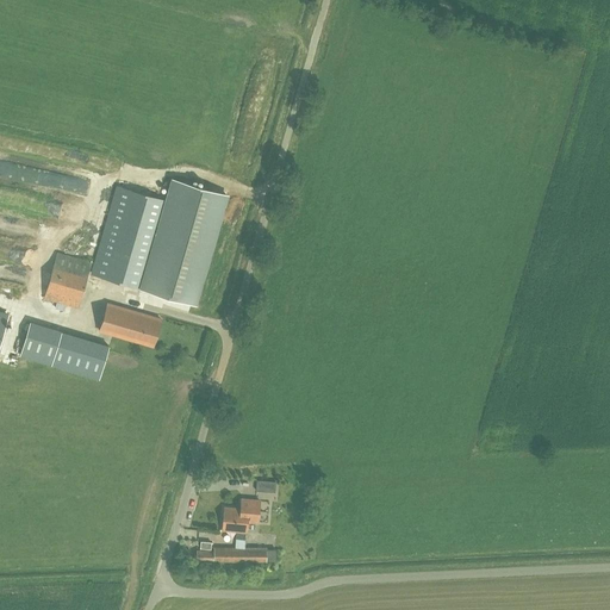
[(117,187),(92,273),(145,290),(194,303),(226,194),(176,181),(170,203),(117,187)]
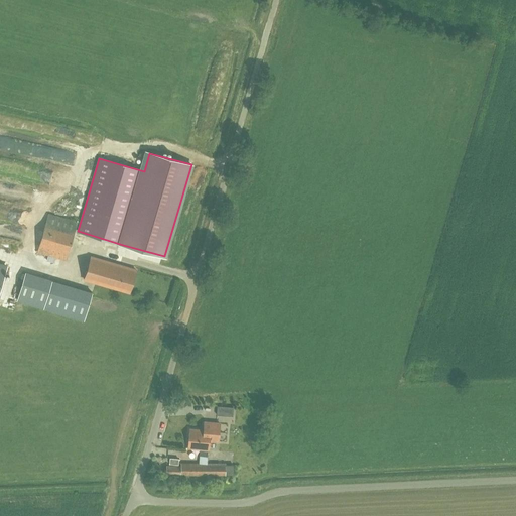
[(71,210),(78,207),(75,201),(68,204),(71,210)]
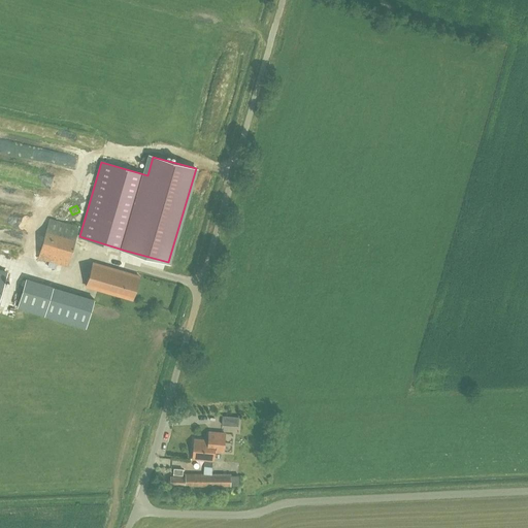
[(38,259),(68,267),(79,227),(50,219),(38,259)]
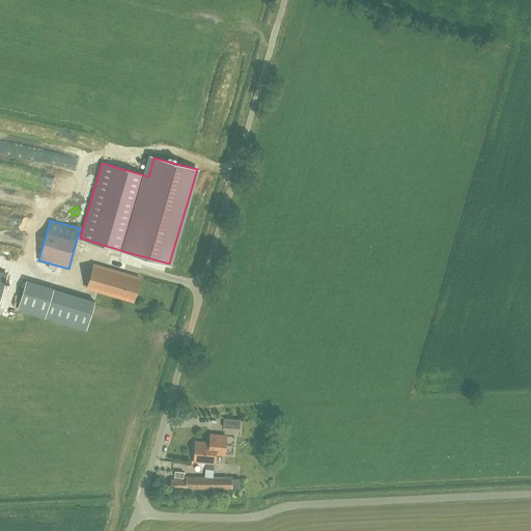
[(0,305),(4,307),(17,267),(0,261),(0,305)]
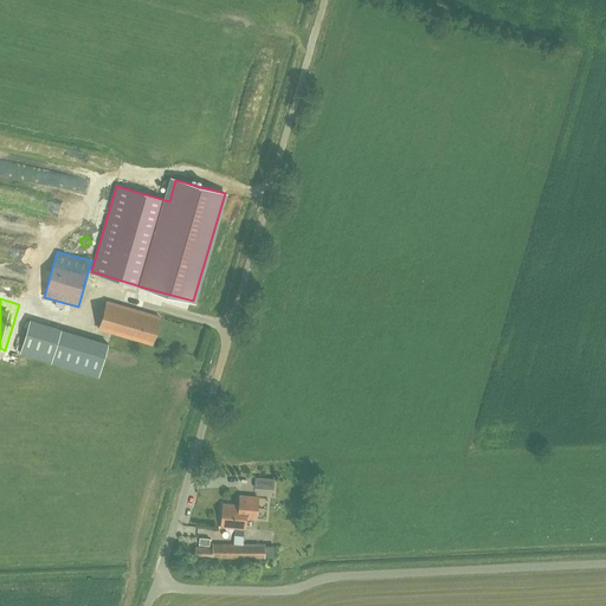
[(152,343),(160,317),(107,302),(100,328),(152,343)]
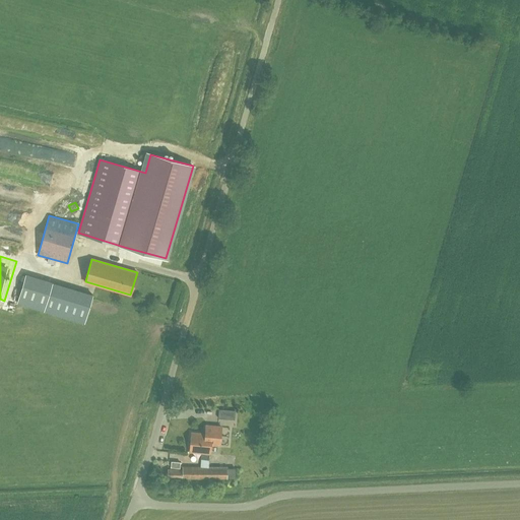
[(18,302),(18,303),(45,311),(53,283),(26,275),(18,302)]
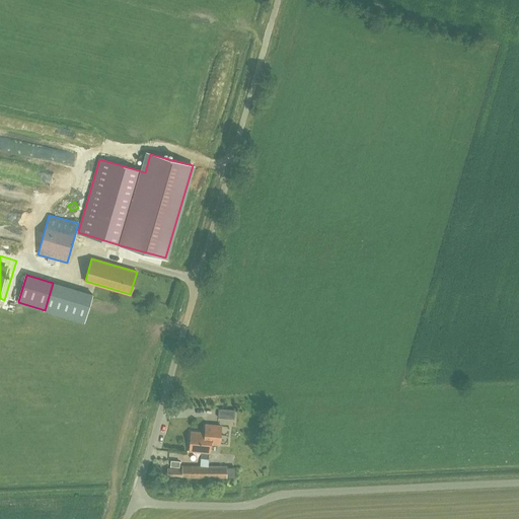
[(86,322),(92,300),(52,290),(47,311),(86,322)]
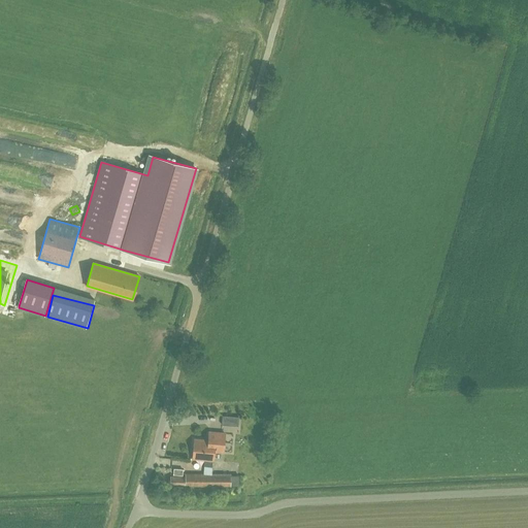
[(225,416),(226,425),(254,424),(254,415),(225,416)]
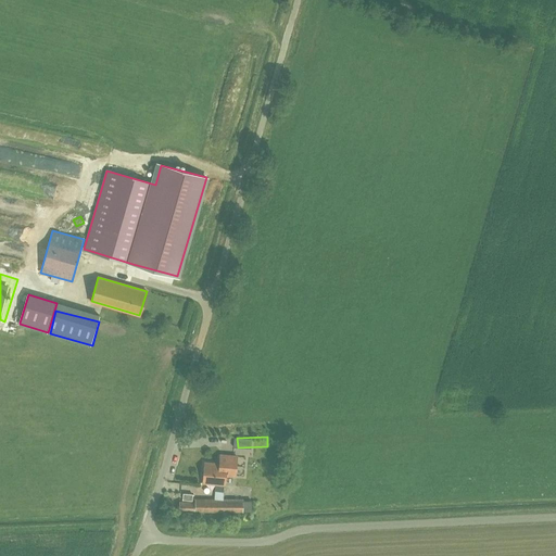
[(219,455),(219,464),(226,465),(226,476),(235,476),(237,456),(219,455)]
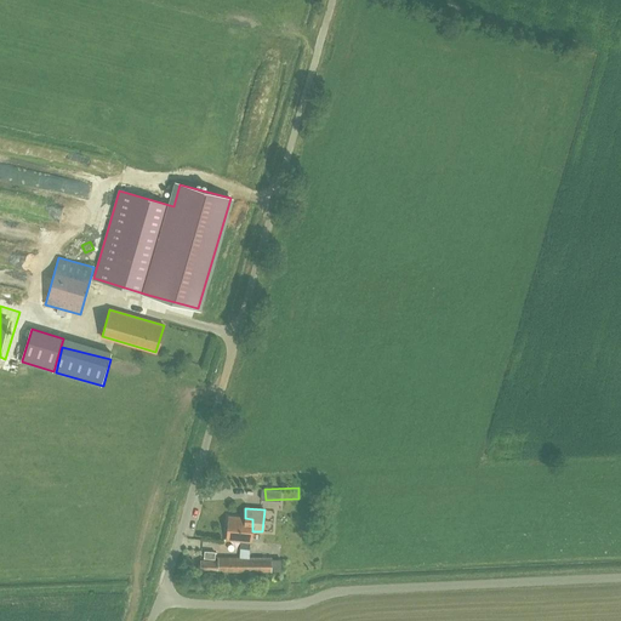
[(252,519),(245,518),(228,517),(226,540),(251,542),(252,531),(252,519)]
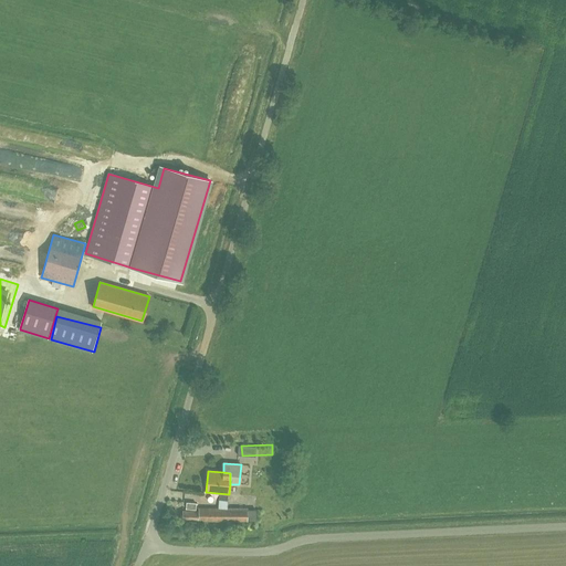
[(254,510),(248,510),(248,506),(227,506),(227,504),(220,504),(220,507),(198,507),(198,511),(182,511),(182,520),(198,521),(248,521),(248,519),(255,519),(254,510)]
